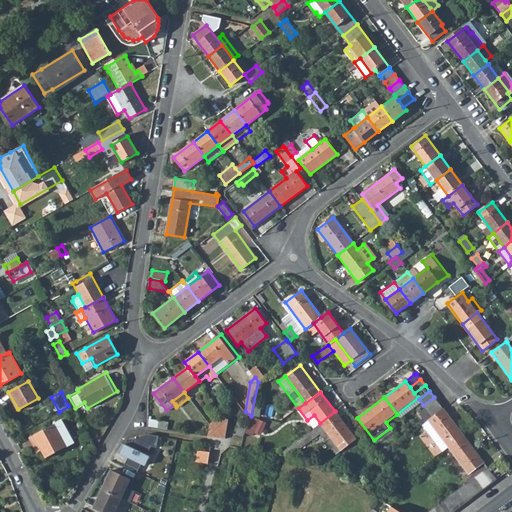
[(425,407),(428,411),(438,403),(434,397),(423,405),(425,407)]
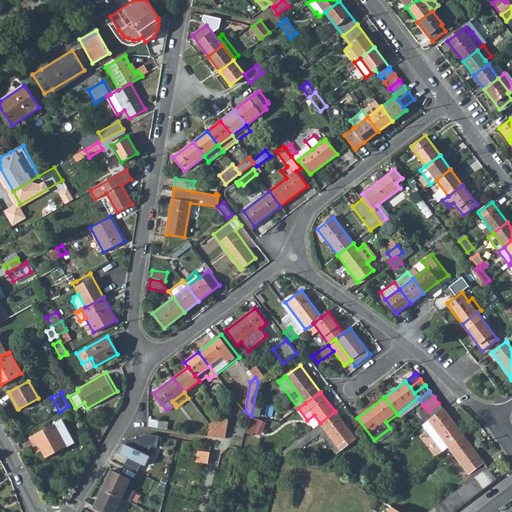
[(438,403),(428,411),(432,417),(443,409),(438,403)]
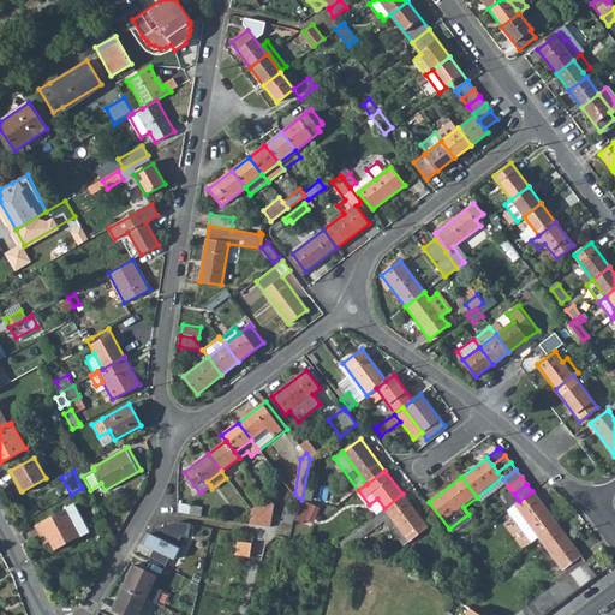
[(511,489),(500,496),(509,508),(514,505),(519,501),(514,494),(511,489)]
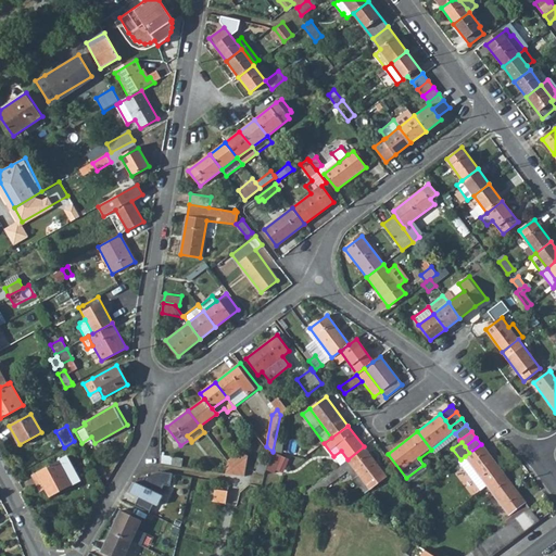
[(487,487),(504,474),(481,444),(469,453),(465,456),(487,487)]
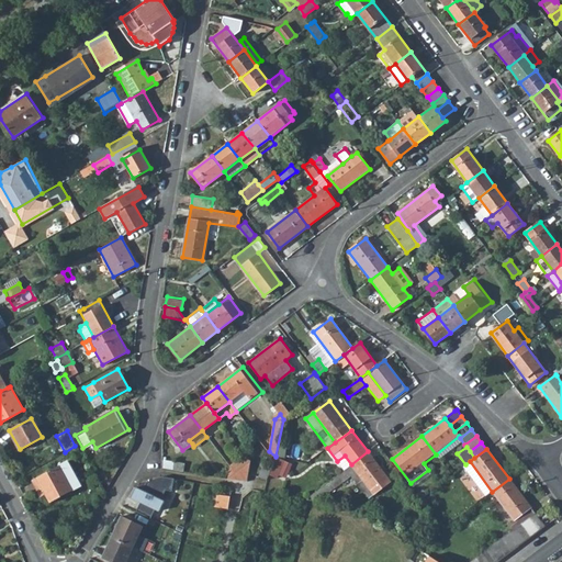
[(351,464),(373,494),(390,482),(368,451),(351,464)]
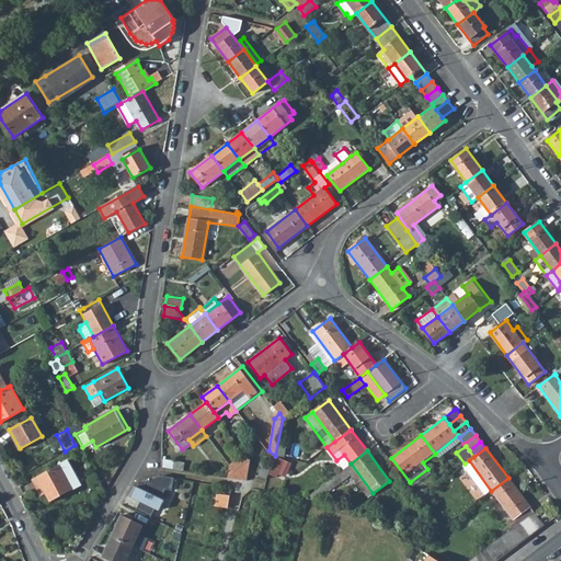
[(245,454),(230,466),(226,478),(236,479),(238,480),(245,481),(247,481),(250,461),(249,459),(245,454)]
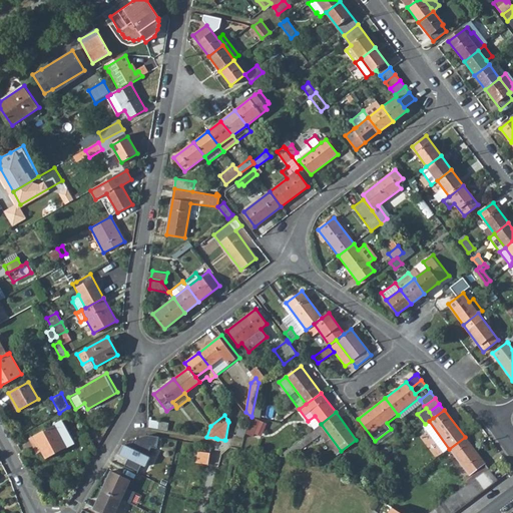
[(315,416),(308,421),(314,429),(316,427),(321,424),(315,416)]
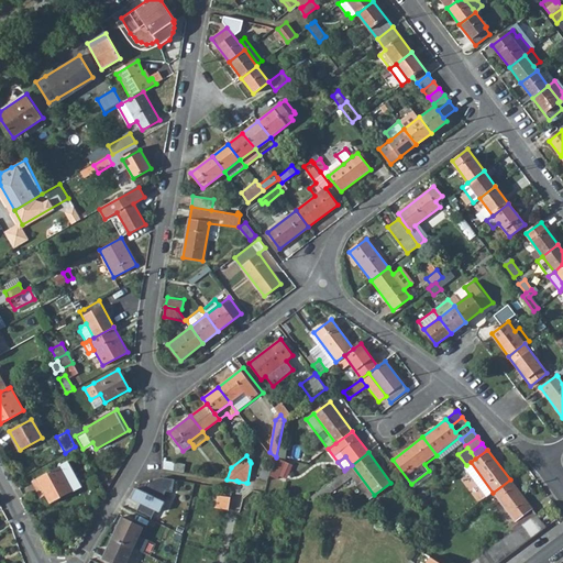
[(278,478),(284,462),(276,459),(273,466),(272,468),(269,475),(278,478)]
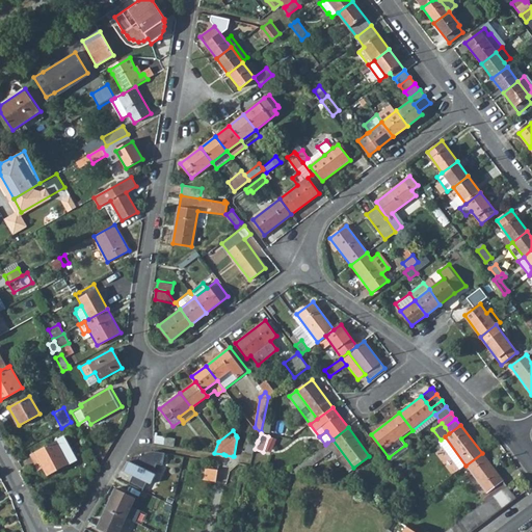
[(62,435),(54,441),(68,463),(76,459),(62,435)]
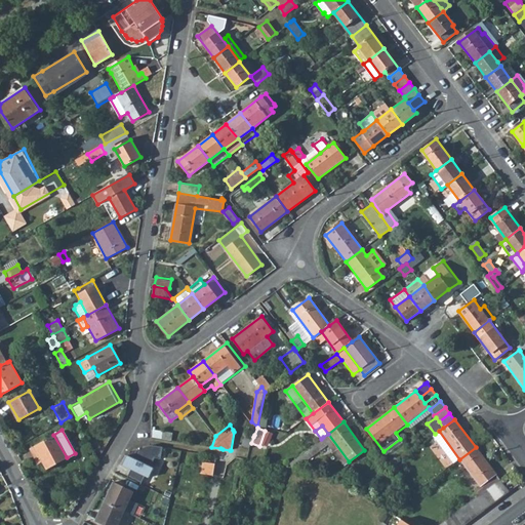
[(453,465),(459,459),(439,431),(435,434),(432,437),(453,465)]
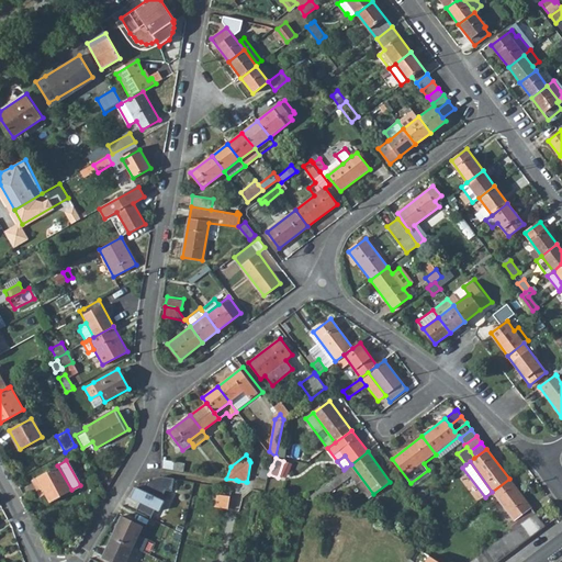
[(262,464),(258,476),(267,479),(269,474),(271,468),(262,464)]
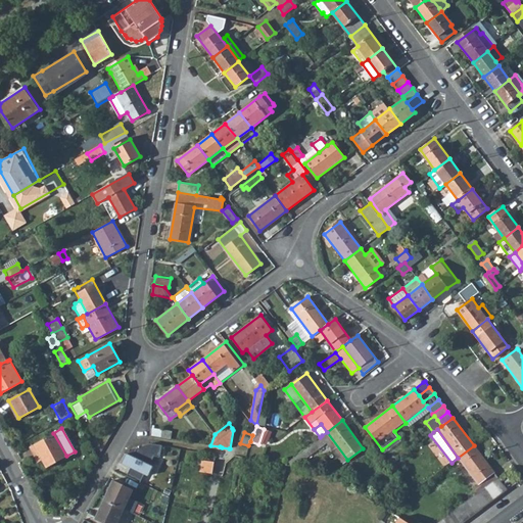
[(326,442),(342,464),(347,460),(327,432),(322,435),(326,442)]
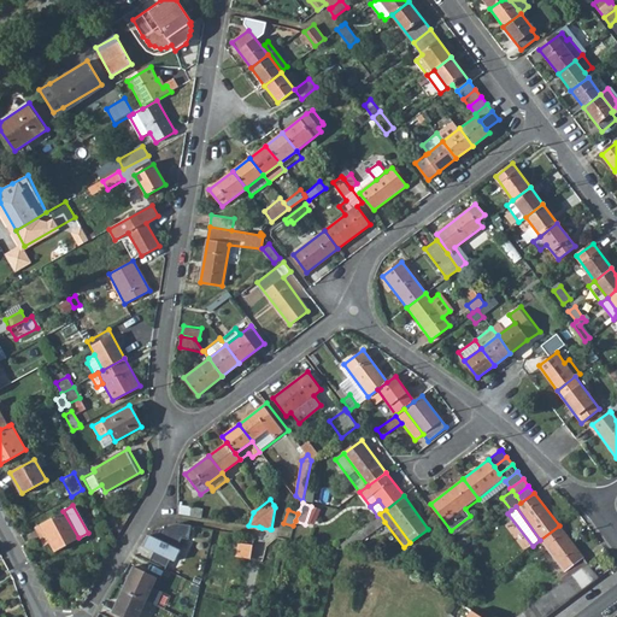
[(63,511),(34,528),(43,546),(51,542),(56,551),(78,538),(63,511)]
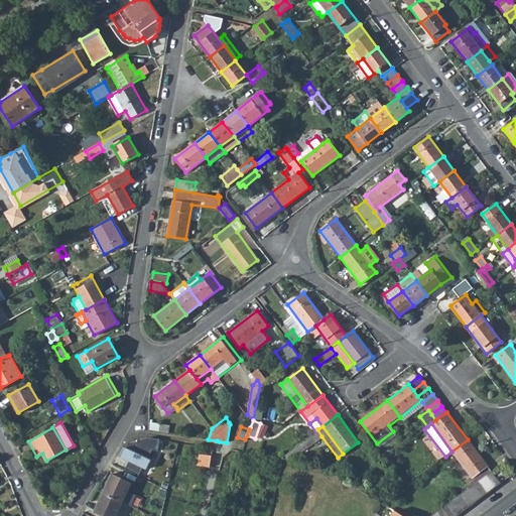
[(128,461),(124,469),(138,476),(142,467),(146,469),(150,460),(147,459),(151,449),(157,450),(158,438),(157,438),(156,438),(148,437),(133,442),(130,449),(124,447),(120,456),(128,461)]
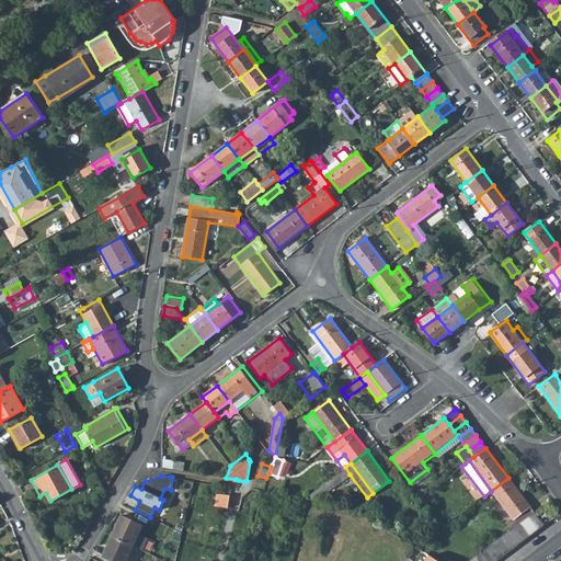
[(528,517),(534,513),(508,478),(491,491),(517,525),(521,523),(528,517)]
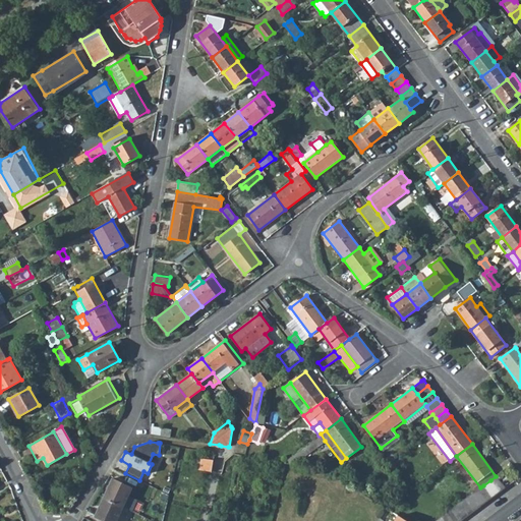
[(200,457),(198,468),(209,471),(212,459),(200,457)]
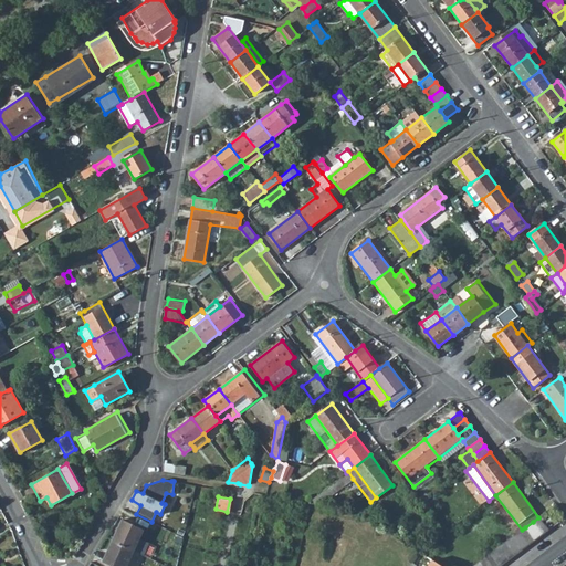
[(549,531),(554,526),(544,513),(538,517),(549,531)]
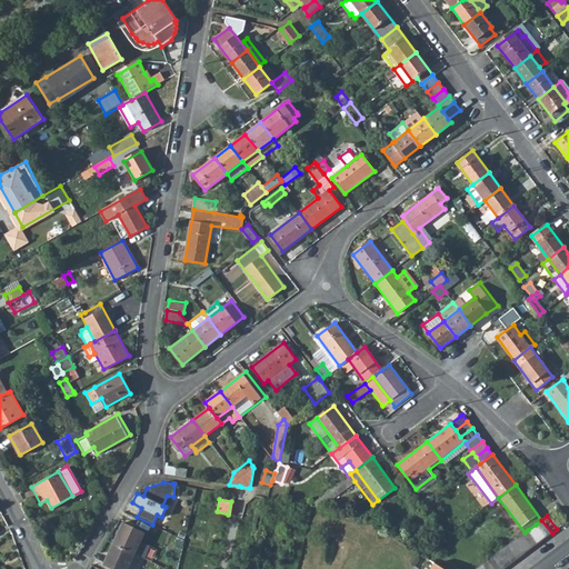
[(546,538),(552,533),(541,520),(536,525),(546,538)]
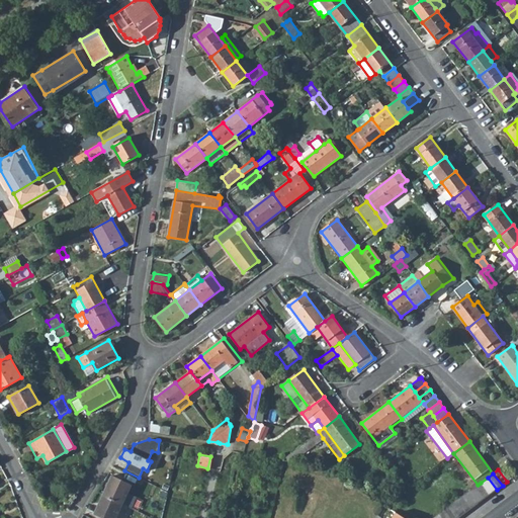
[(122,504),(132,484),(112,476),(103,495),(122,504)]
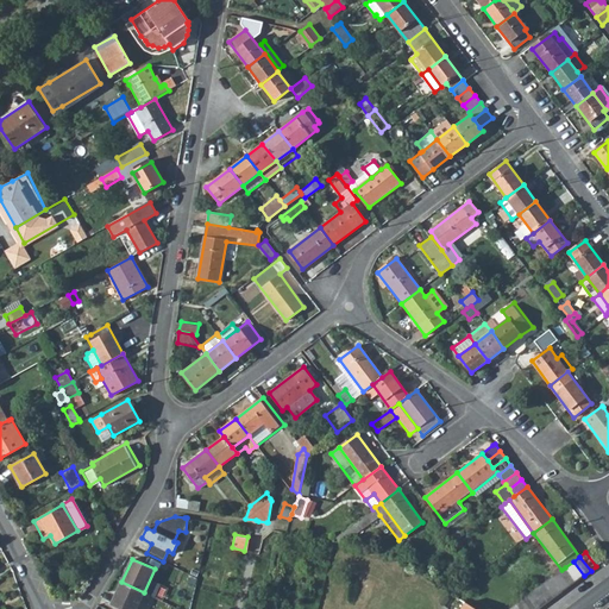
[(584,576),(573,562),(565,567),(577,582),(584,576)]
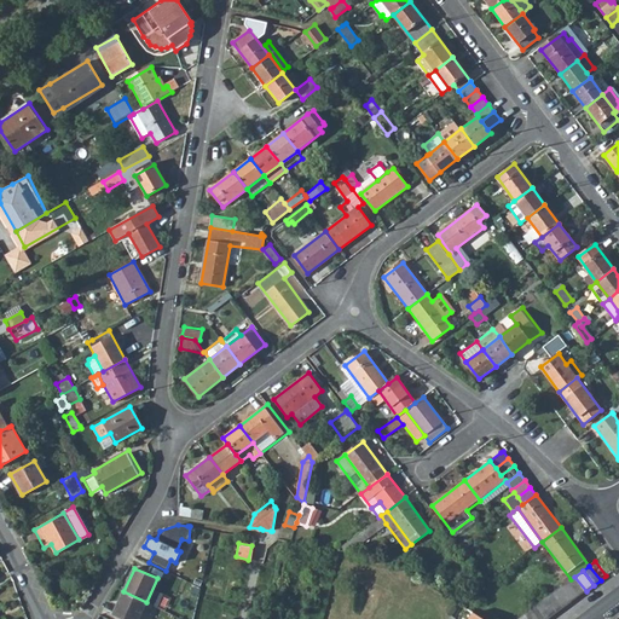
[(571,579),(568,582),(579,596),(586,591),(574,577),(571,579)]
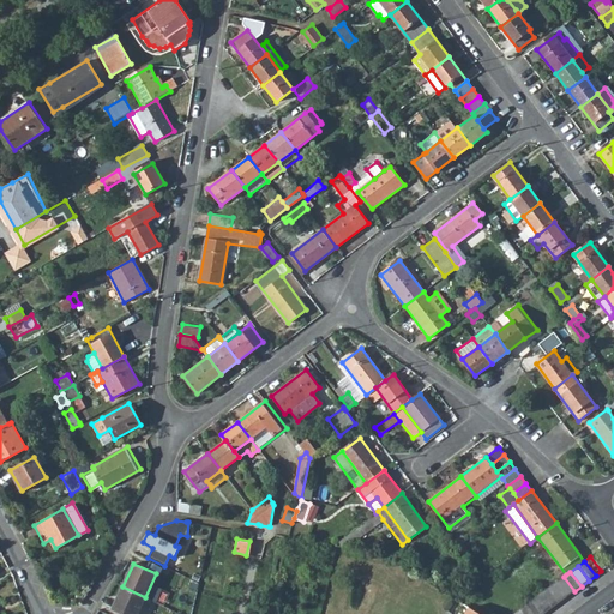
[(557,582),(567,597),(575,591),(564,577),(557,582)]
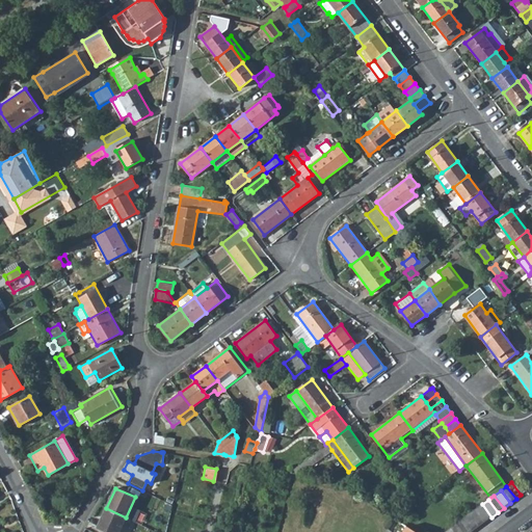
[(485,522),(491,517),(482,504),(476,509),(485,522)]
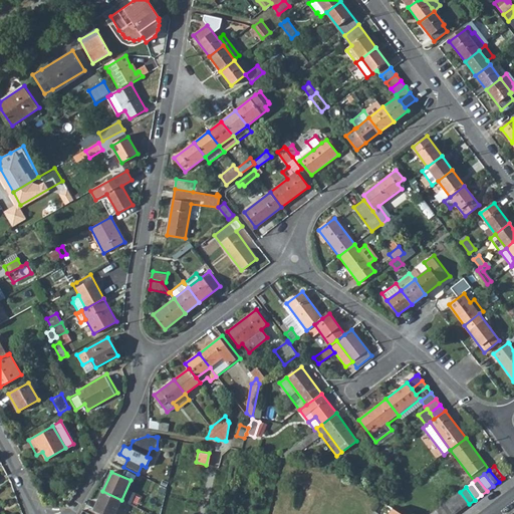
[(93,510),(100,513),(113,513),(121,500),(102,491),(93,510)]
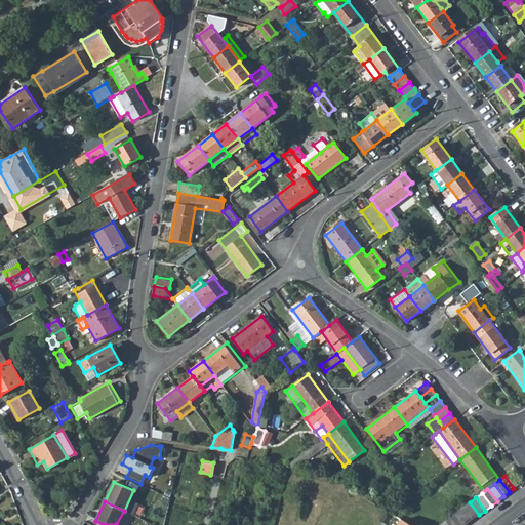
[(479,515),(470,502),(463,508),(473,520),(479,515)]
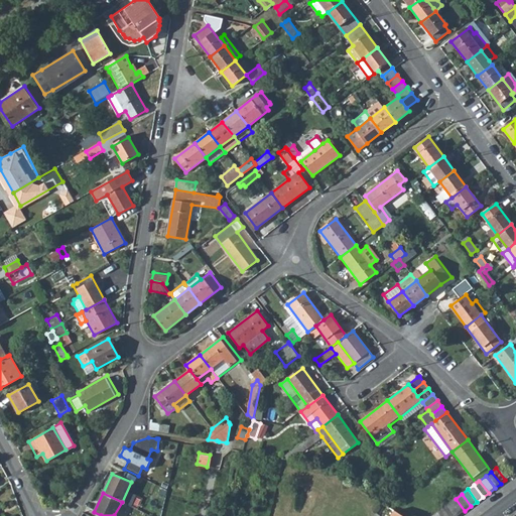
[(456,499),(448,503),(459,515),(465,511),(456,499)]
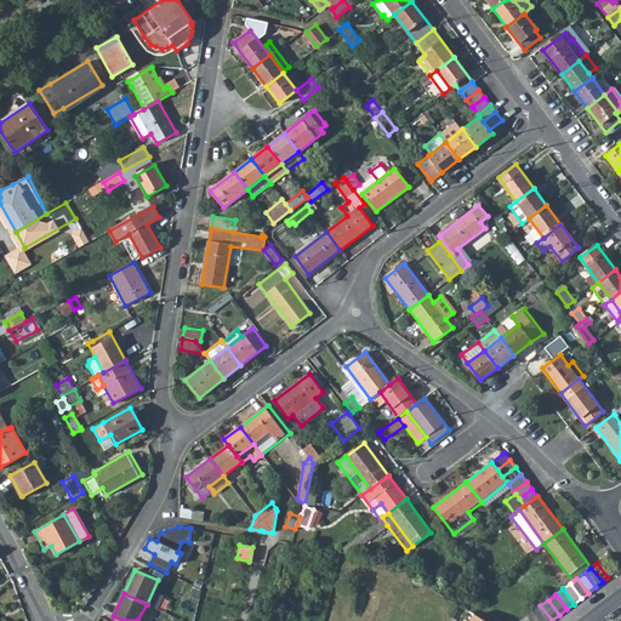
[(152,620),(158,608),(148,604),(142,620),(152,620)]
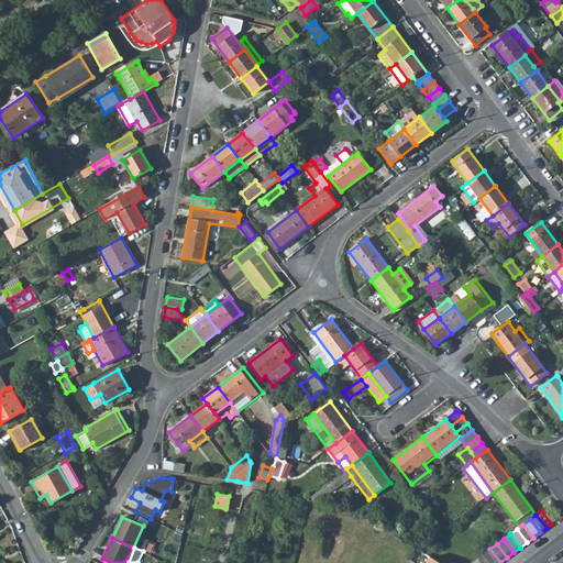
[(499,562),(500,562),(489,549),(484,554),(489,562),(499,562)]
